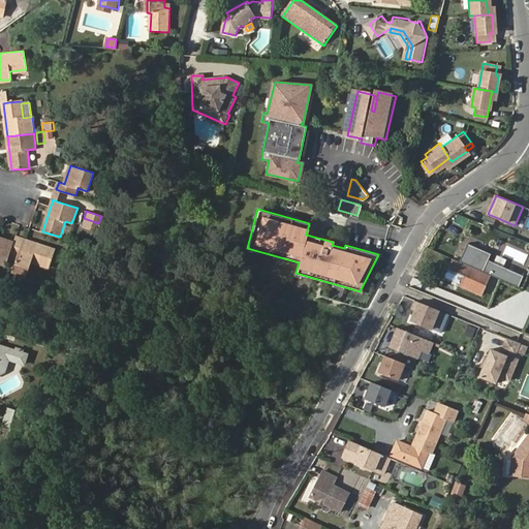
[(16,237),(14,242),(10,254),(18,256),(13,268),(12,272),(27,276),(32,261),(50,267),(55,249),(16,237)]
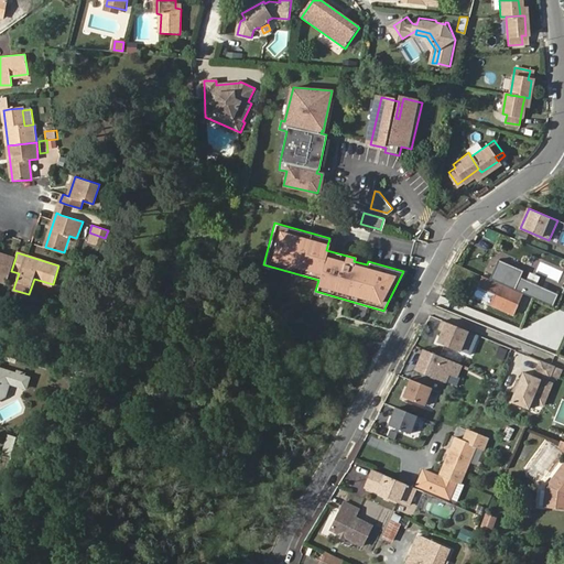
[(11,271),(15,258),(0,253),(0,280),(7,283),(11,271)]
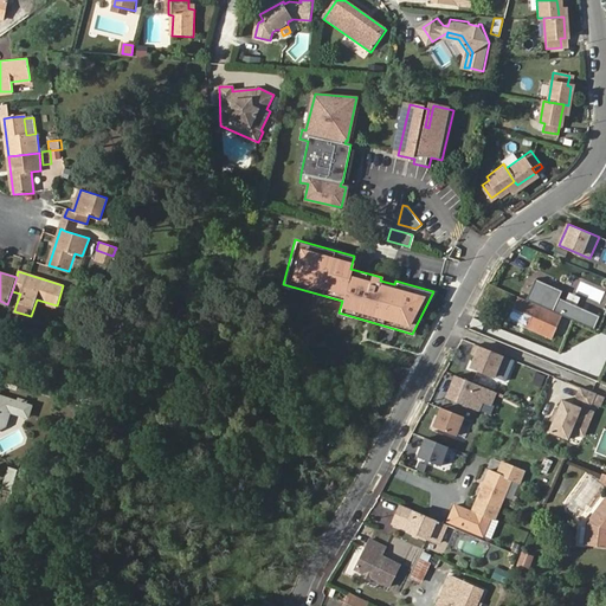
[(561,290),(535,279),(527,298),(553,310),(561,290)]
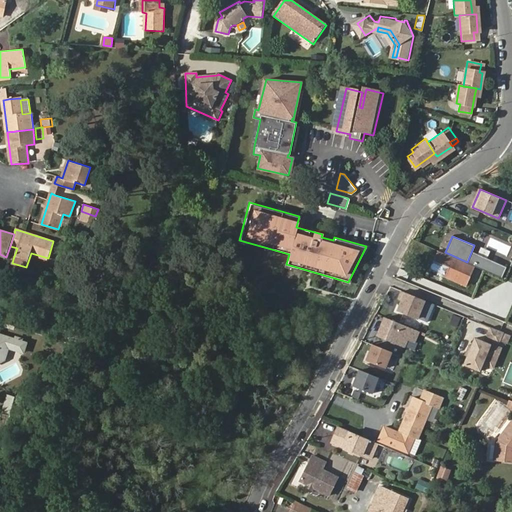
[(10,246),(6,257),(13,259),(17,248),(10,246)]
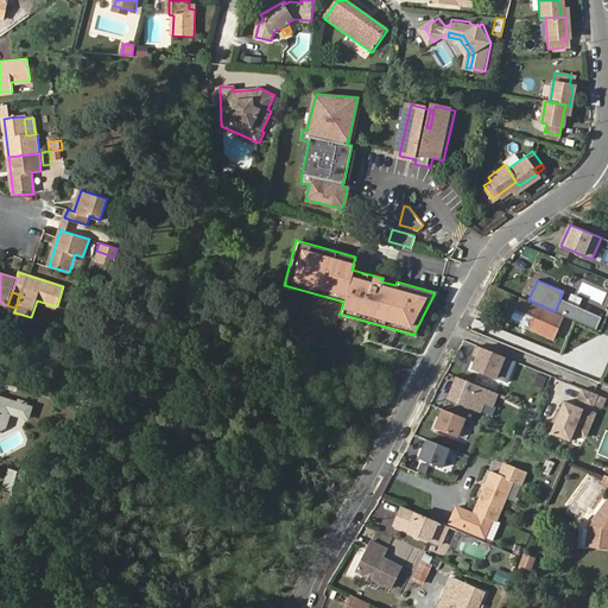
[(531,325),(555,336),(564,317),(563,317),(524,299),(518,312),(533,320),(531,325)]
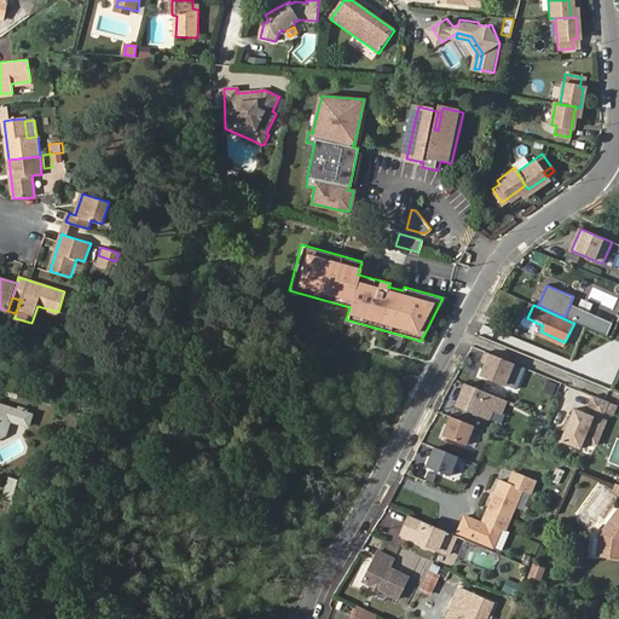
[(614,325),(571,305),(565,317),(574,320),(573,323),(574,323),(609,339),(614,325)]
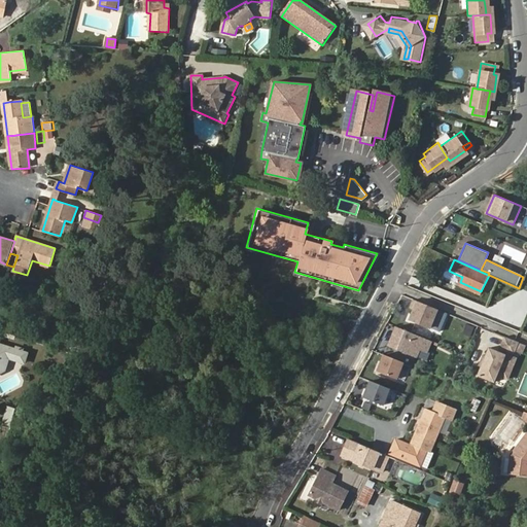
[(428,328),(435,310),(413,300),(409,307),(413,309),(408,319),(428,328)]
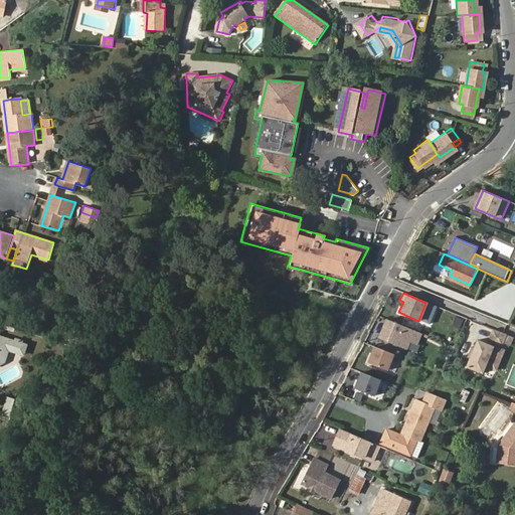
[(432,326),(437,306),(428,304),(423,324),(432,326)]
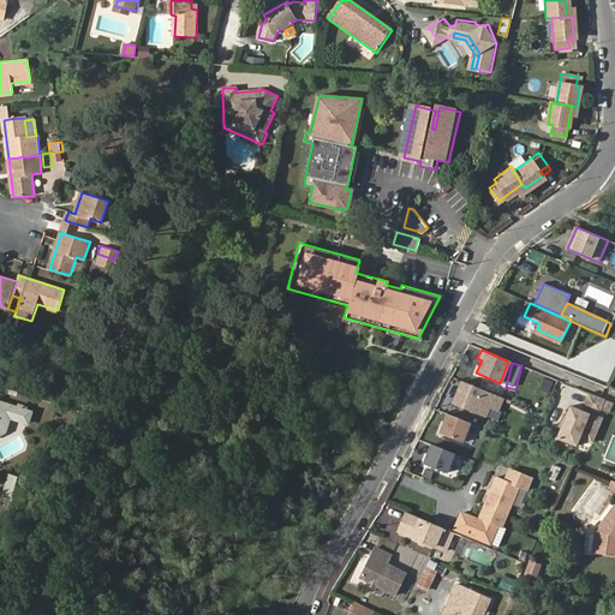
[(500,407),(505,395),(464,378),(457,400),(488,413),(491,404),(500,407)]
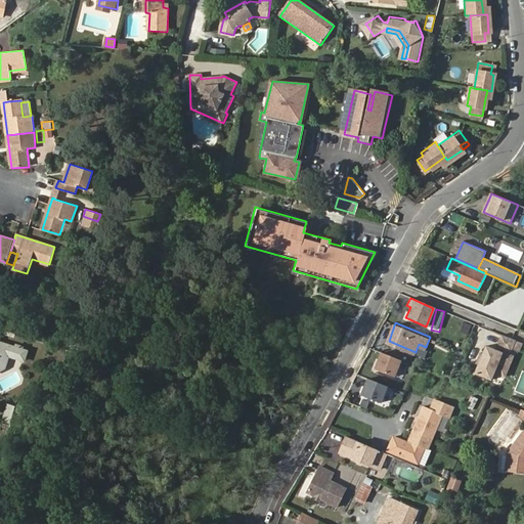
[(472,328),(465,324),(462,334),(468,336),(472,328)]
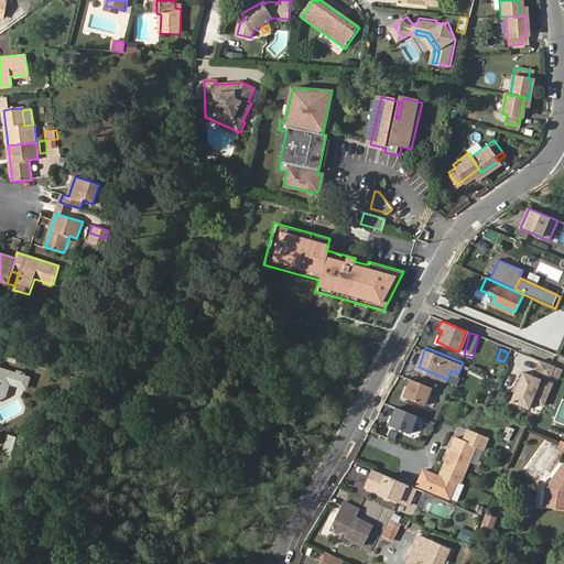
[(549,380),(554,367),(550,365),(539,360),(533,373),(549,380)]
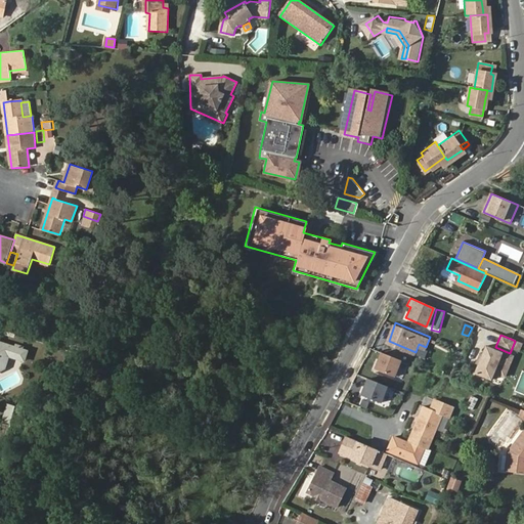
[(0,373),(8,369),(11,357),(16,358),(18,349),(1,344),(2,341),(0,340),(0,373)]
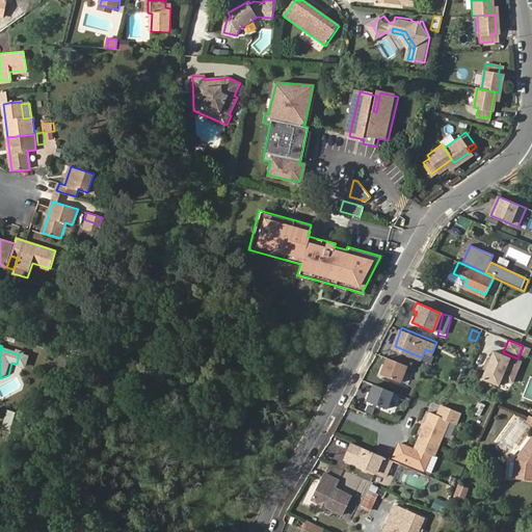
[(505,380),(509,370),(514,373),(519,363),(493,351),(480,378),(497,386),(501,378),(505,380)]
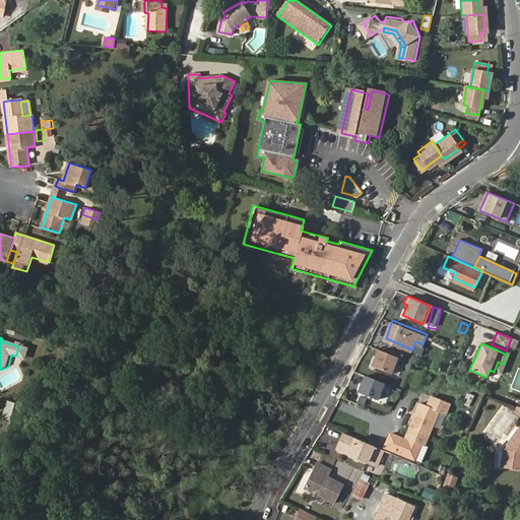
[(29,349),(18,346),(16,355),(26,359),(29,349)]
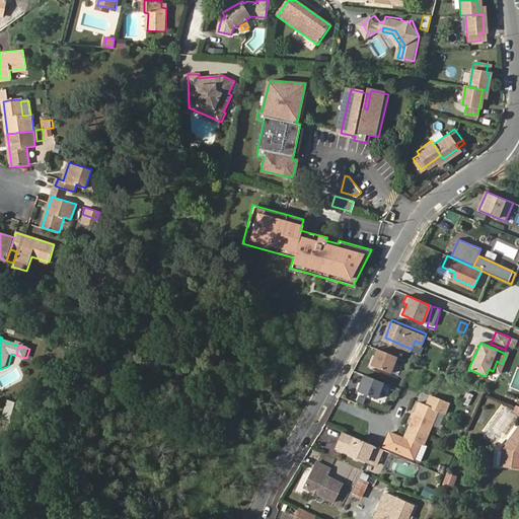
[(460,349),(454,347),(451,353),(457,356),(460,349)]
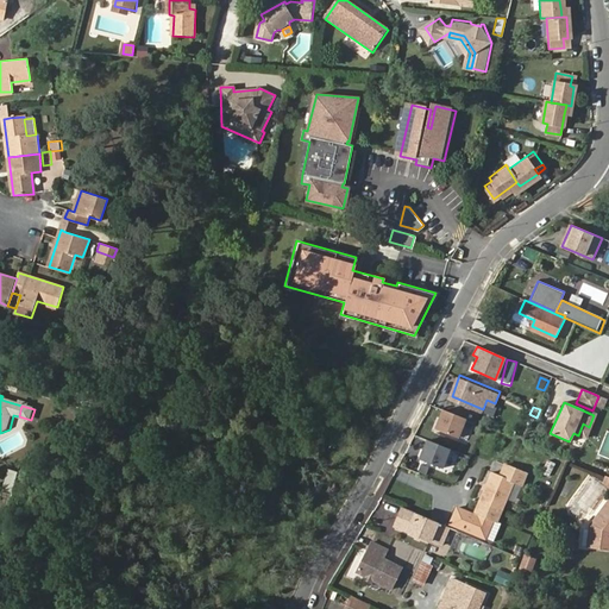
[(457,439),(464,420),(441,410),(433,431),(457,439)]
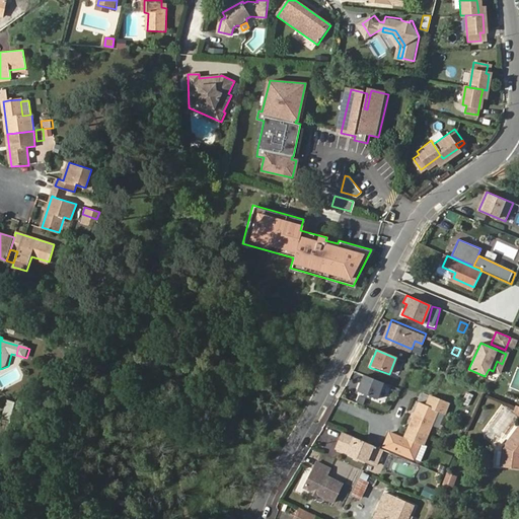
[(377,374),(369,371),(367,377),(375,381),(377,374)]
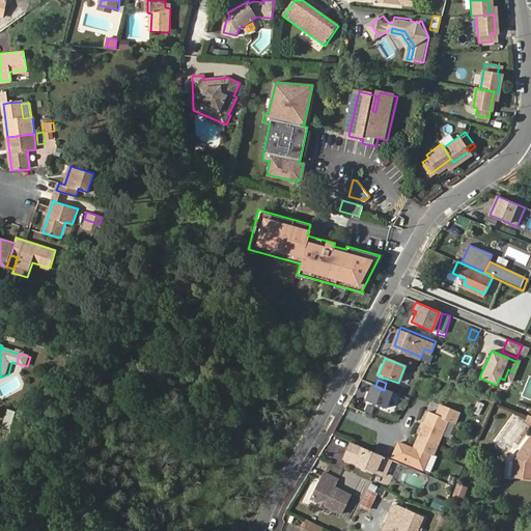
[(385,411),(391,393),(371,386),(365,402),(385,411)]
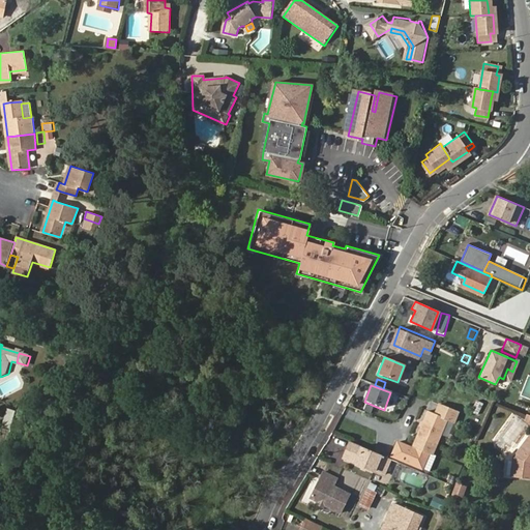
[(478,415),(483,404),(476,401),(471,412),(478,415)]
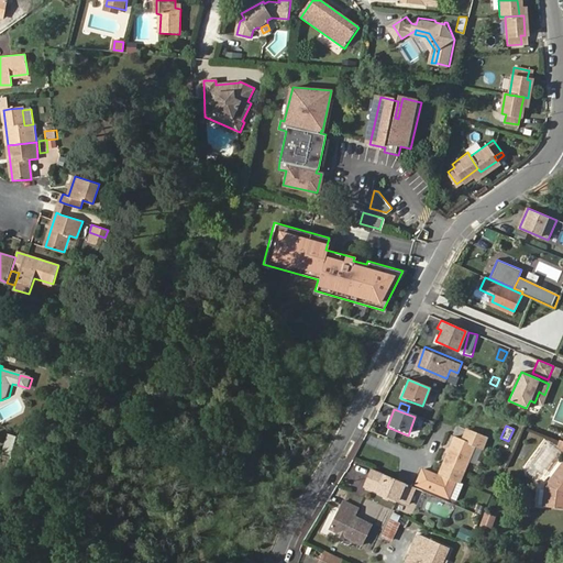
[(456,435),(441,473),(461,482),(477,444),(484,448),(488,437),(468,428),(464,439),(456,435)]
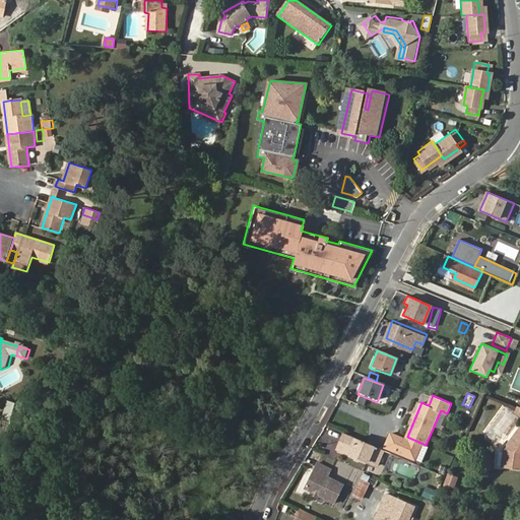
[(358,399),(355,405),(362,408),(364,402),(358,399)]
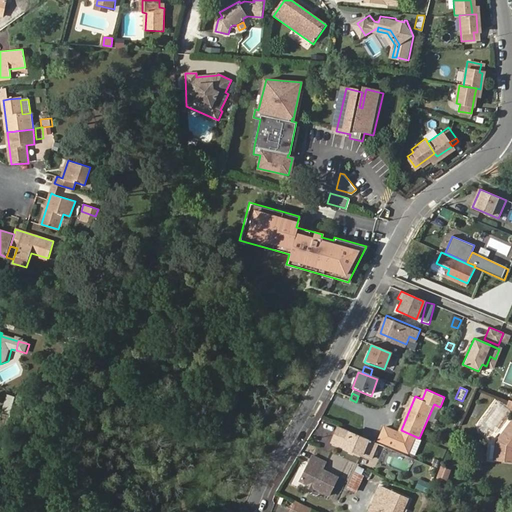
[(7,394),(2,411),(10,414),(15,397),(7,394)]
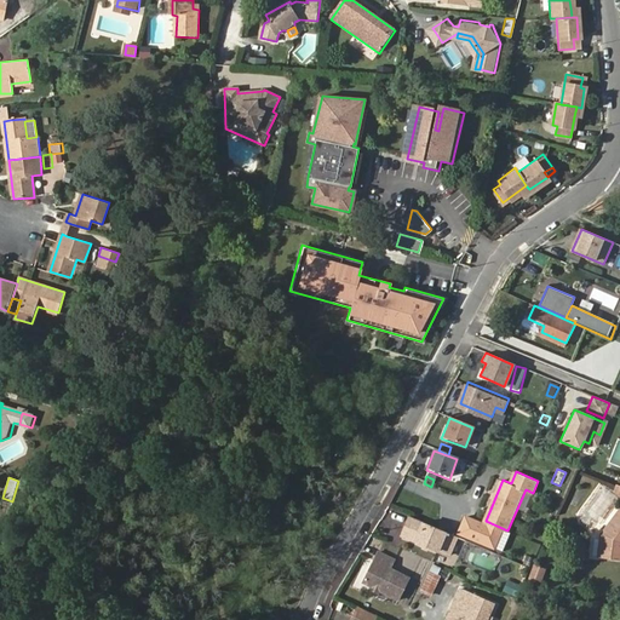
[(601,558),(619,561),(619,514),(604,535),(601,558)]
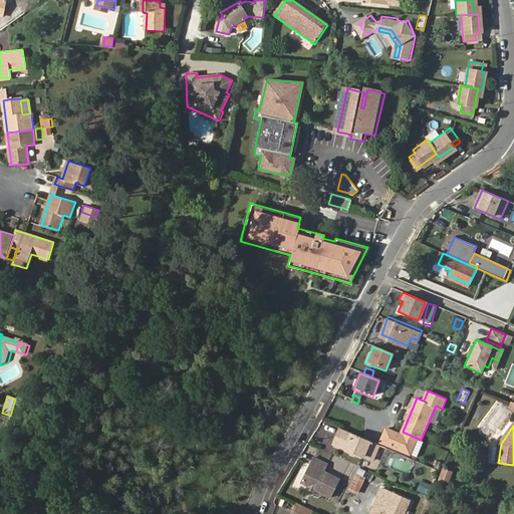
[(372,459),(379,443),(341,427),(335,443),(352,451),(357,453),(372,459)]
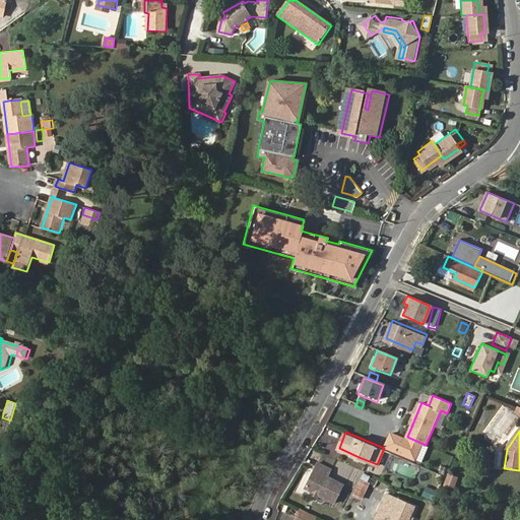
[(330,469),(317,463),(305,486),(312,491),(317,494),(334,503),(342,485),(326,476),(330,469)]
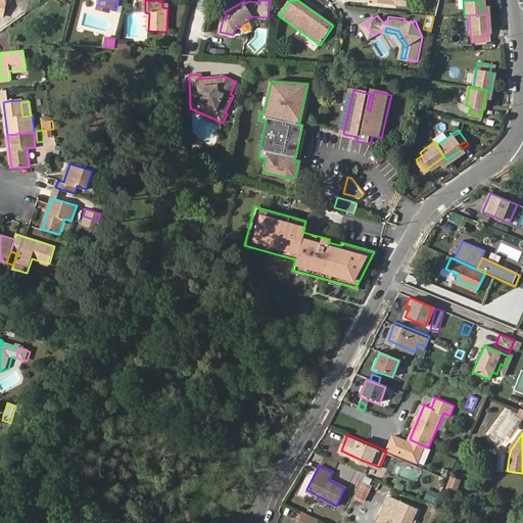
[(458,476),(447,473),(443,484),(453,488),(458,476)]
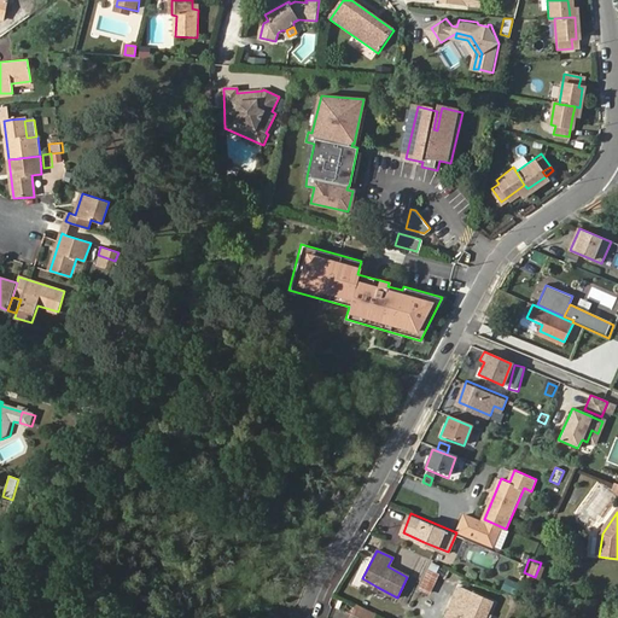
[(430,595),(439,575),(436,572),(438,567),(430,564),(419,590),(430,595)]
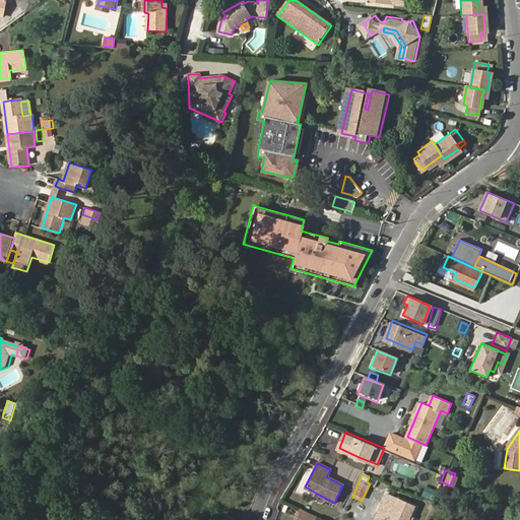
[(426,490),(421,498),(430,502),(434,493),(426,490)]
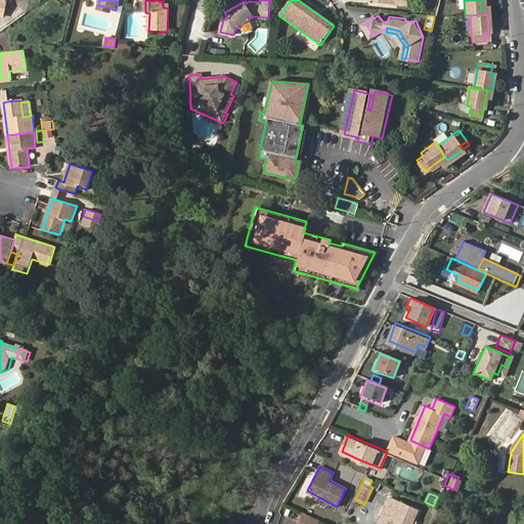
[(457,496),(449,493),(447,501),(454,505),(457,496)]
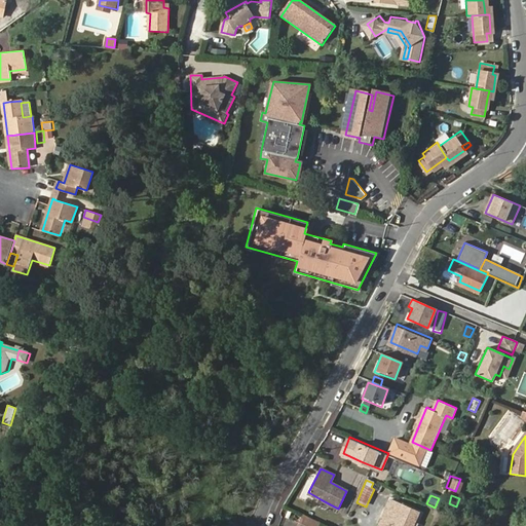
[(378,525),(412,525),(419,512),(390,499),(378,525)]
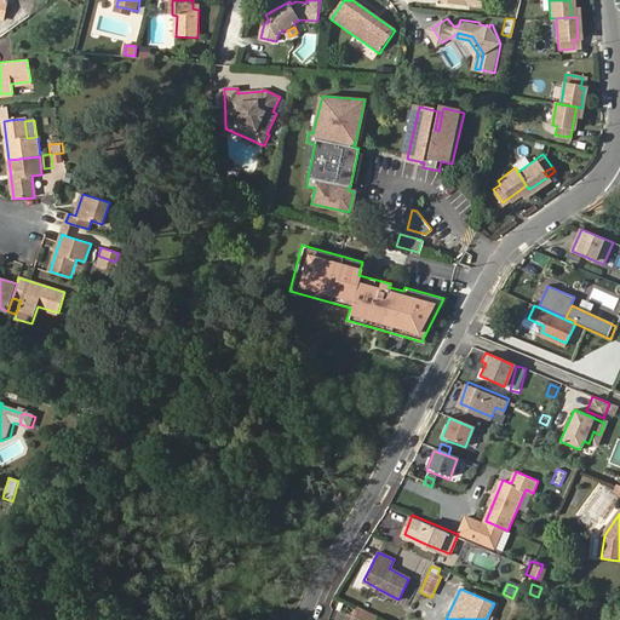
[(374,619),(377,614),(359,604),(354,615),(362,619),(374,619)]
